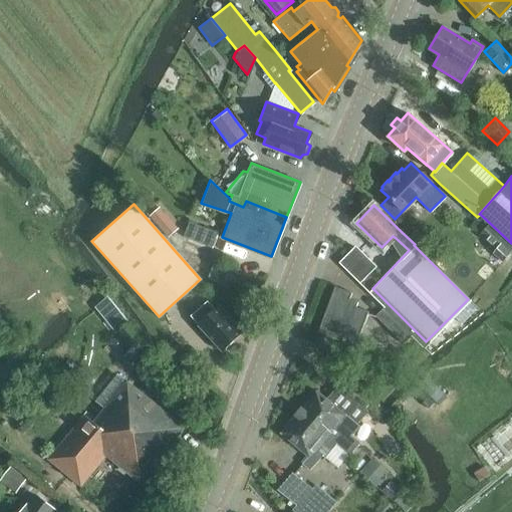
[(182,235),(211,247),(217,232),(188,221),(182,235)]
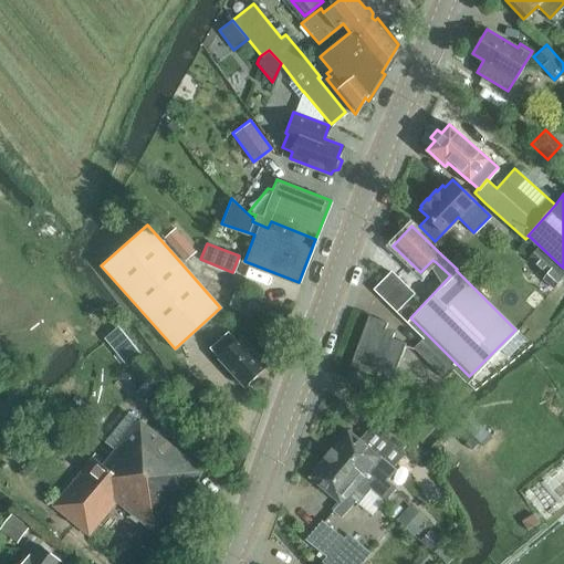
[(528,256),(546,272),(542,277),(553,286),(563,274),(563,271),(536,247),(528,256)]
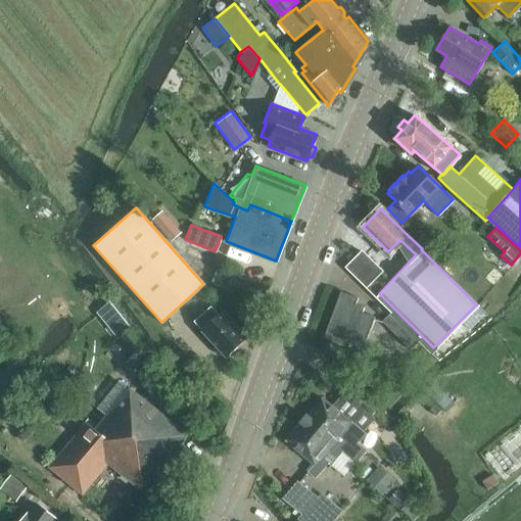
[(351,266),(368,283),(379,271),(363,254),(351,266)]
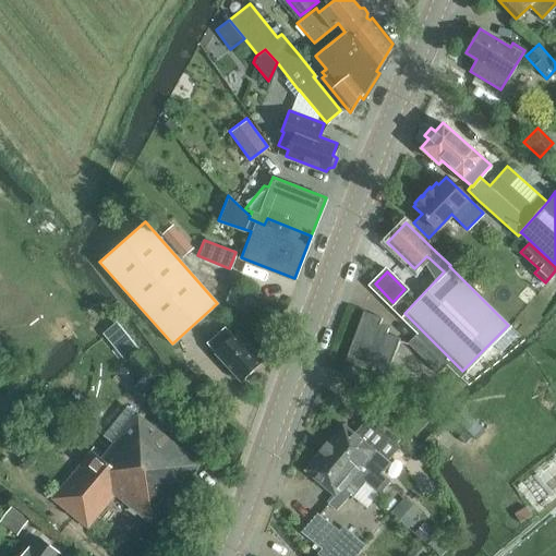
[(400,313),(417,298),(408,289),(391,304),(400,313)]
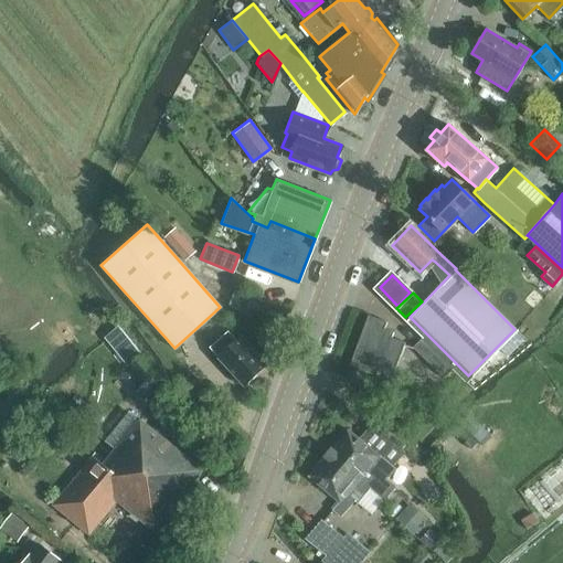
[(348,364),(374,374),(372,382),(386,388),(391,375),(396,378),(399,371),(393,369),(403,341),(390,337),(392,331),(383,327),(385,320),(367,314),(348,364)]
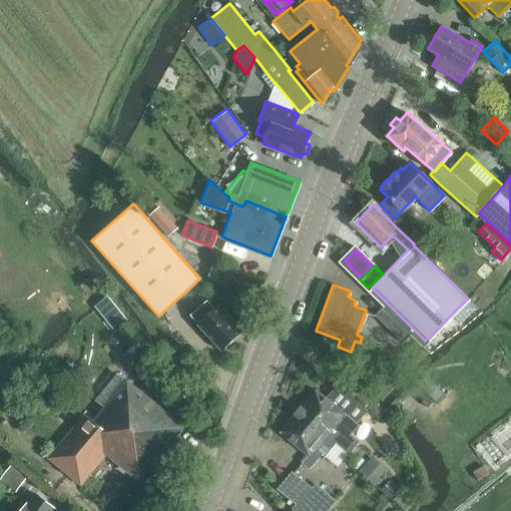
[(115,329),(128,319),(109,293),(96,302),(115,329)]
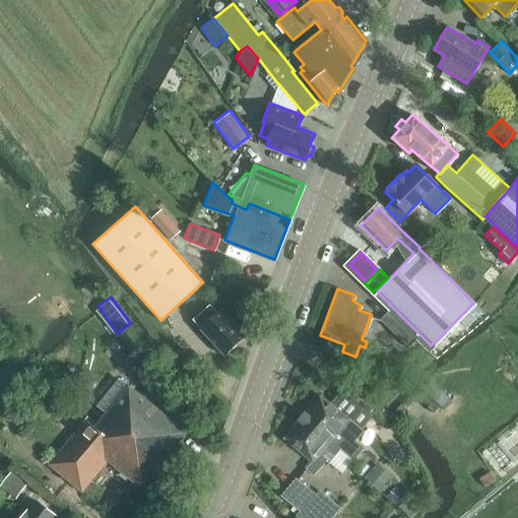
[(192,318),(200,328),(223,353),(245,334),(221,309),(216,313),(208,304),(192,318)]
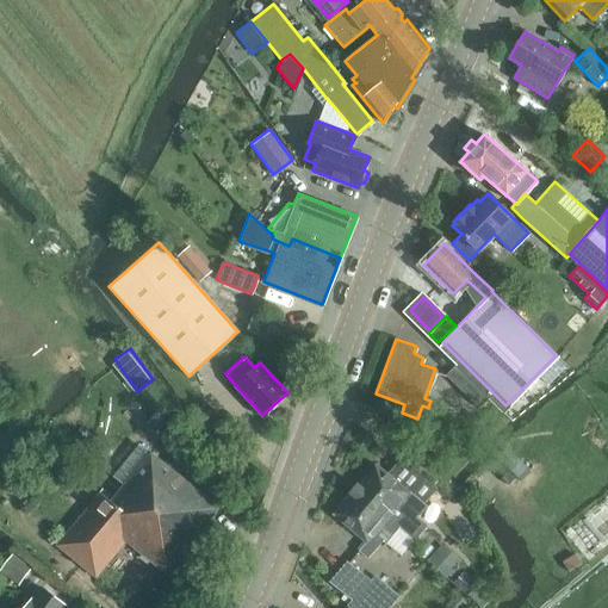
[(444,373),(478,407),(488,397),(454,364),(444,373)]
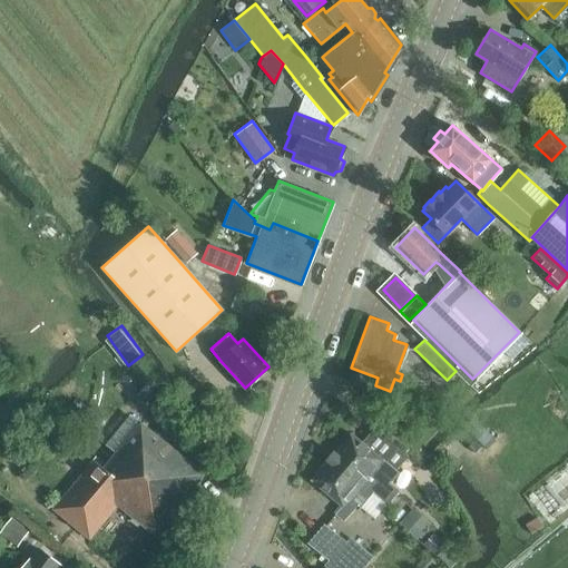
[(129,368),(144,384),(156,374),(142,358),(129,368)]
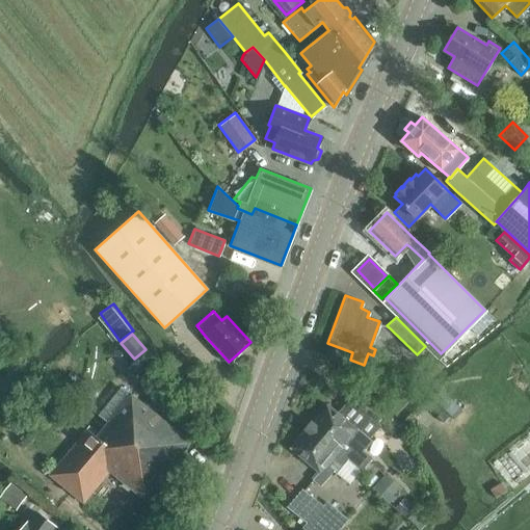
[(351,402),(378,426),(380,424),(389,415),(360,390),(350,401),(351,402)]
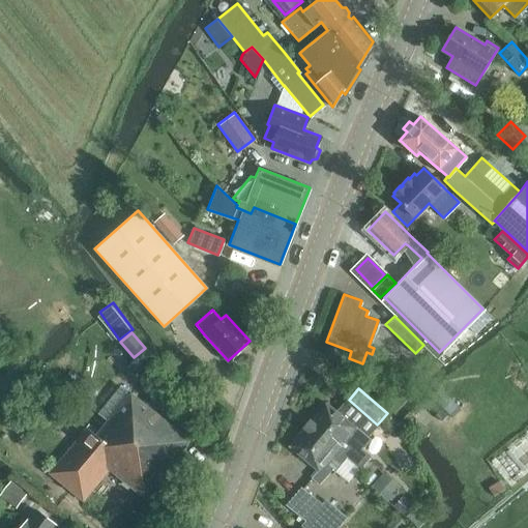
[(128,391),(107,420),(166,468),(188,439),(128,391)]
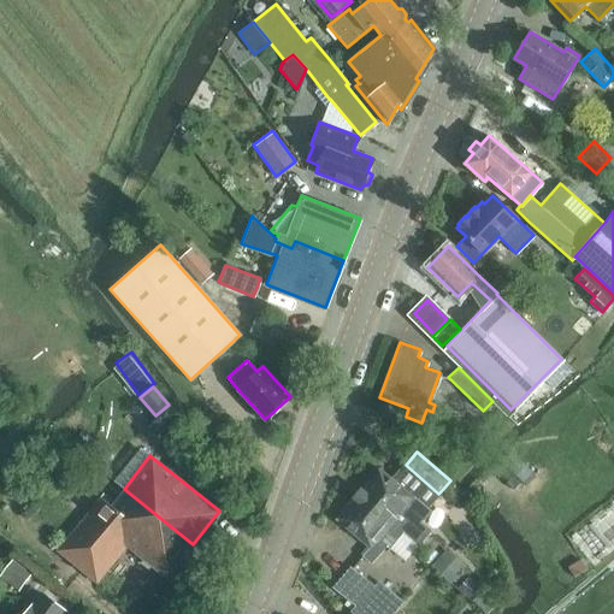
[(202,472),(208,478),(216,471),(210,465),(202,472)]
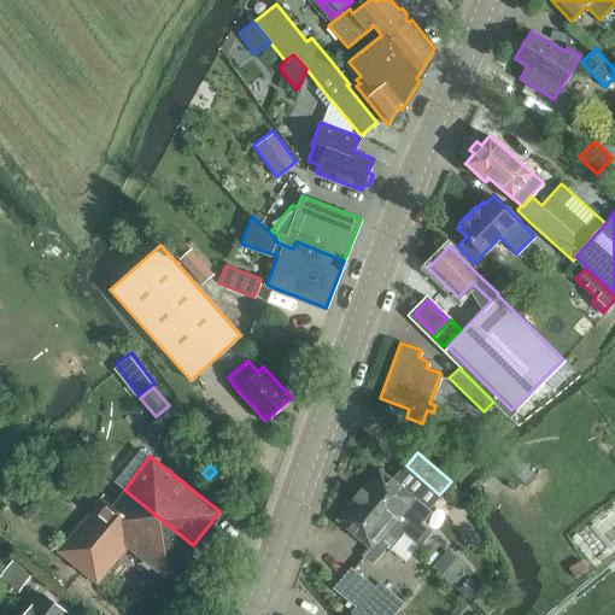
[(390,523),(414,544),(426,527),(421,523),(444,495),(441,492),(439,495),(408,467),(396,481),(394,481),(379,468),(361,488),(355,496),(372,510),(376,505),(392,519),(390,523)]
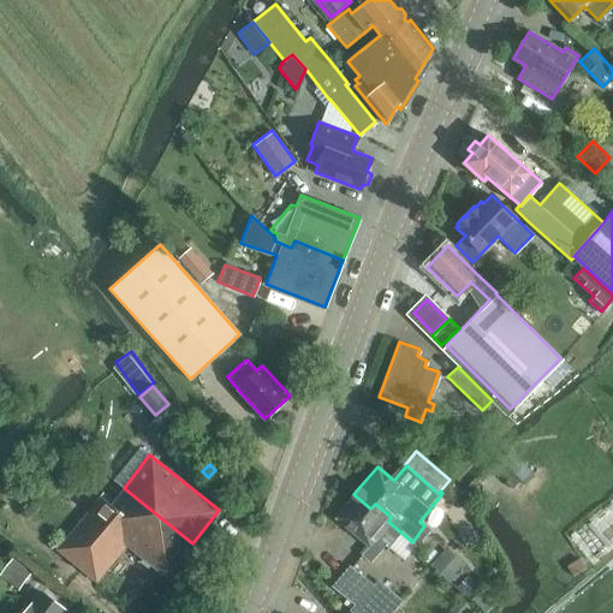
[(192,543),(124,488),(111,504),(100,495),(57,548),(96,581),(125,543),(167,577),(192,543)]
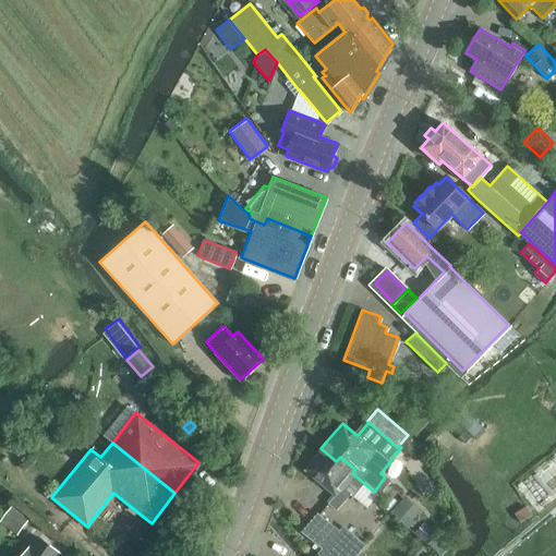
[(336,461),(321,448),(318,450),(319,450),(303,469),(334,494),(327,503),(335,509),(349,492),(342,485),(348,479),(359,486),(370,496),(374,492),(352,473),(354,469),(340,457),(336,461)]
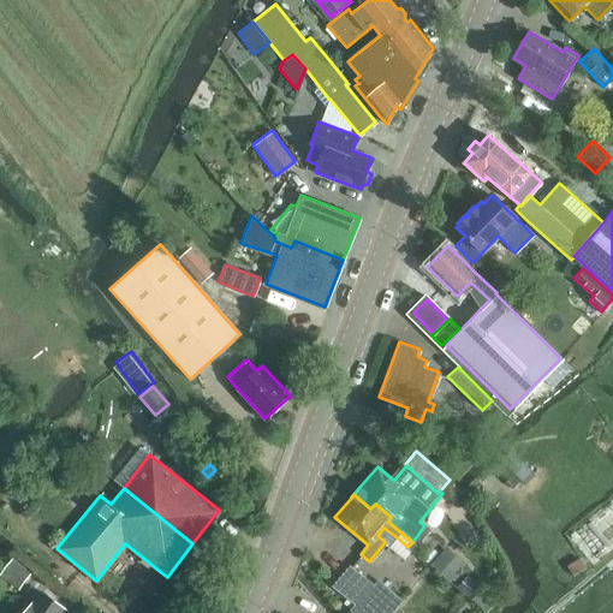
[(0,575),(18,588),(31,570),(11,555),(0,570),(0,575)]
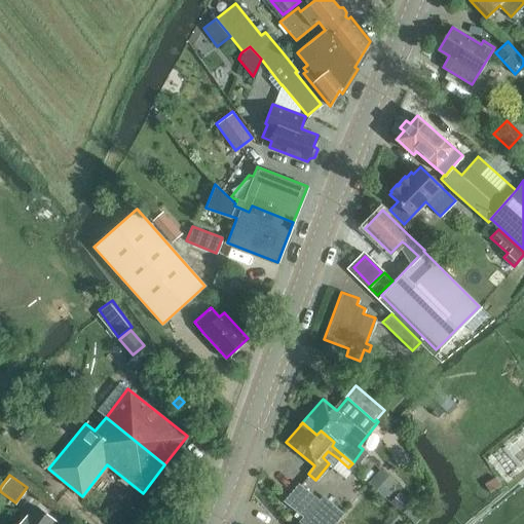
[(298,484),(285,500),(304,516),(300,521),(302,523),(332,523),(343,512),(323,494),(317,500),(298,484)]
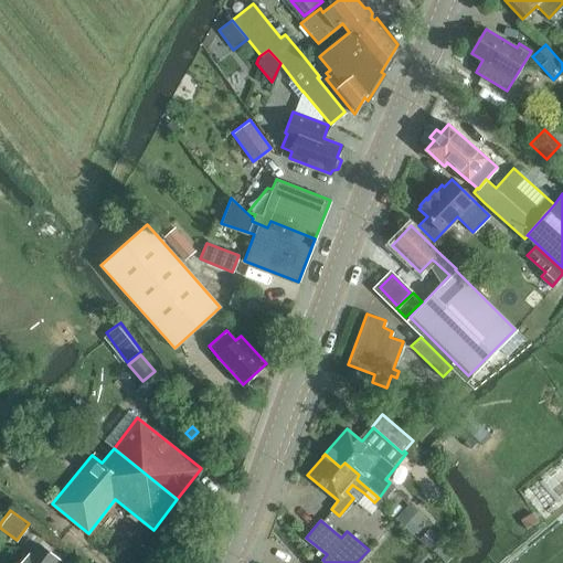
[(21,562),(57,562),(60,560),(38,543),(29,554),(29,553),(21,562)]
